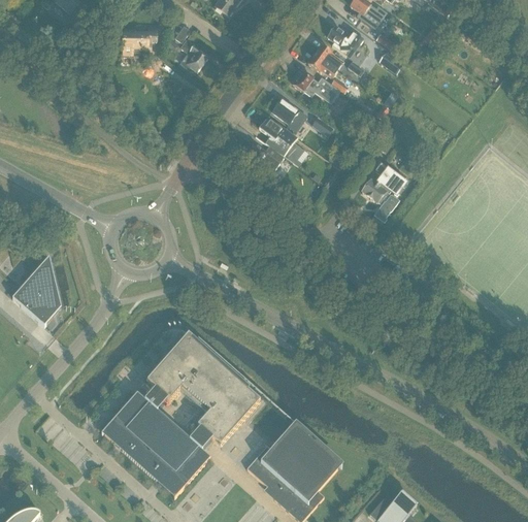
[(60,0),(70,9),(78,0),(60,0)]
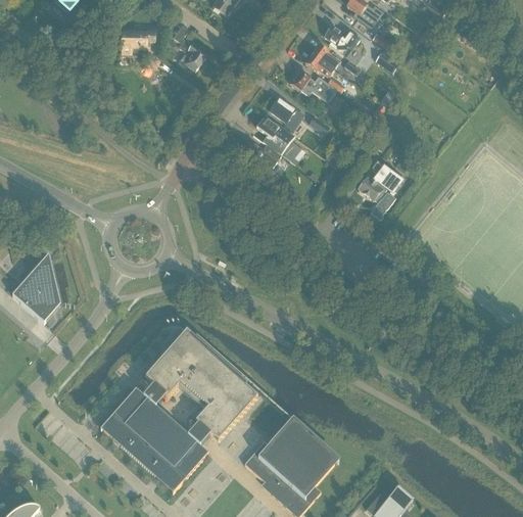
[(215,0),(212,3),(226,12),(234,0),(215,0)]
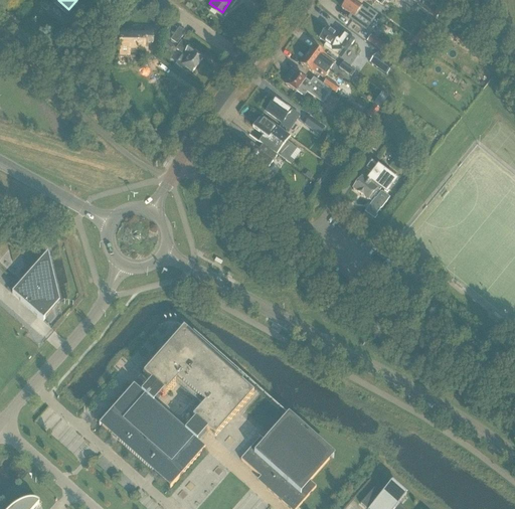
[(343,0),(341,3),(350,9),(348,13),(365,25),(377,9),(368,3),(366,5),(362,2),(359,0),(343,0)]
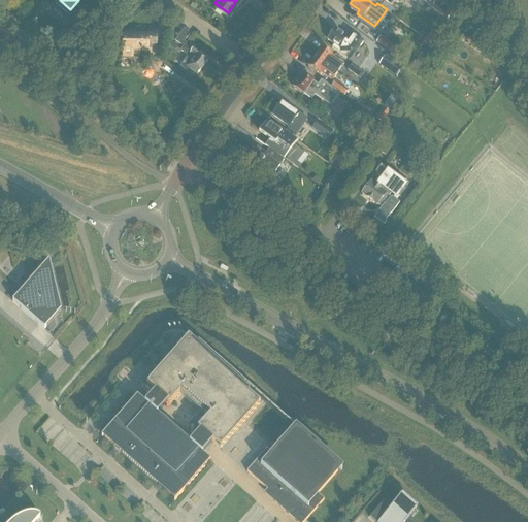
[(442,13),(438,20),(458,33),(462,27),(442,13)]
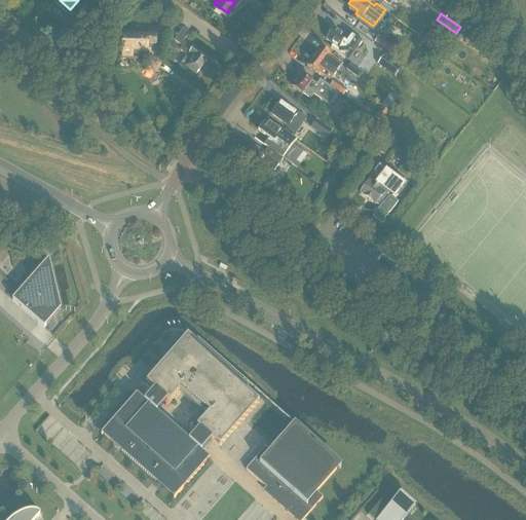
[(173,19),(164,16),(161,30),(170,31),(173,19)]
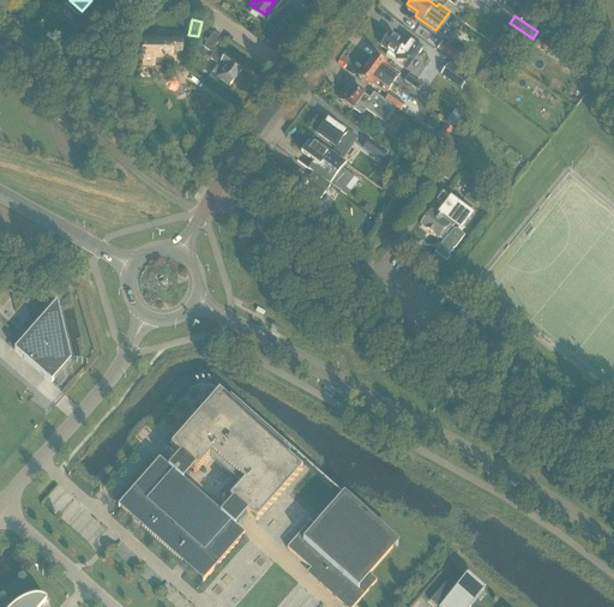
[(143,34),(143,58),(154,58),(154,53),(173,54),(173,47),(181,47),(181,25),(173,25),(162,25),(162,34),(157,34),(143,34)]
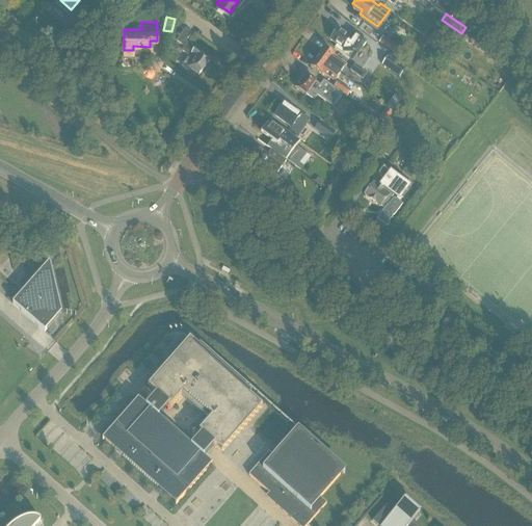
[(191,28),(185,24),(177,35),(182,40),(191,28)]
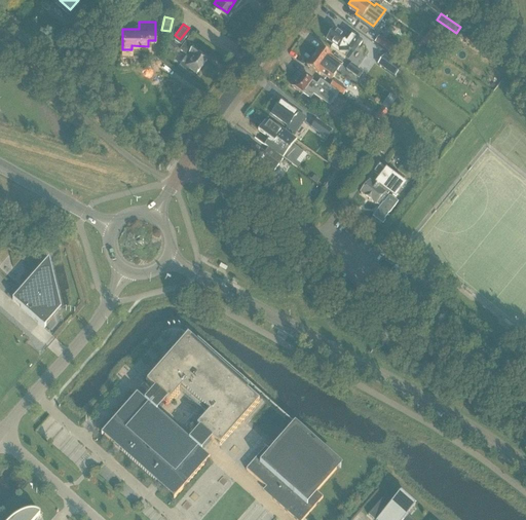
[(363,35),(350,26),(345,33),(333,24),(326,34),(332,39),(330,42),(336,46),(342,38),(350,44),(353,39),(366,48),(371,42),(362,36),(363,35)]
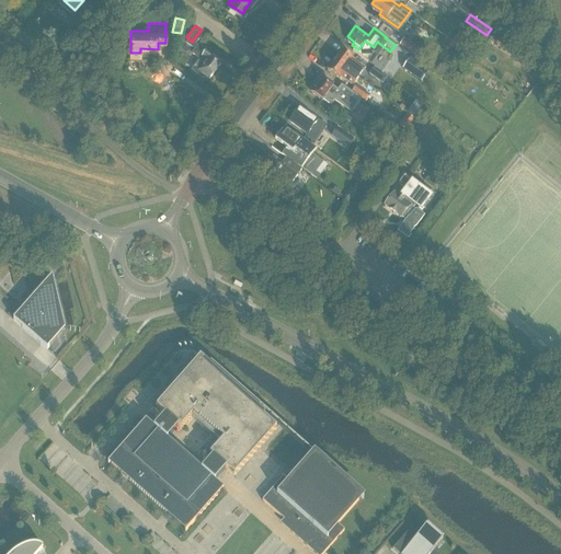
[(465,38),(455,32),(449,38),(460,45),(465,38)]
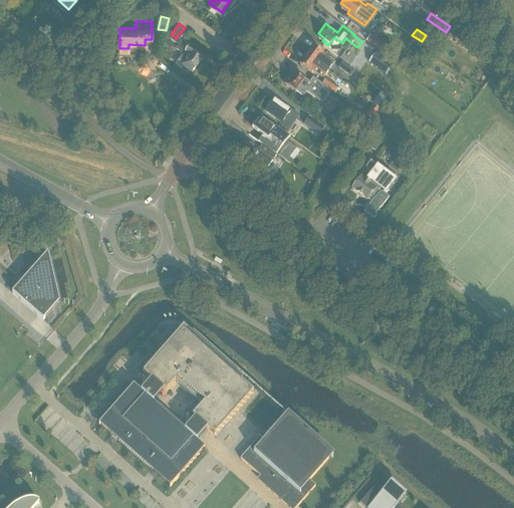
[(370,30),(366,35),(384,49),(389,43),(370,30)]
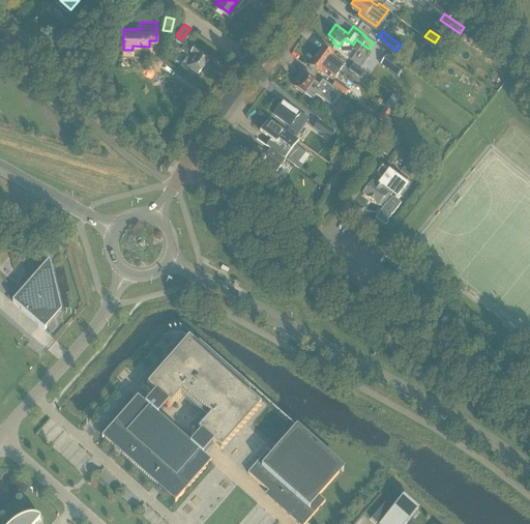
[(188,50),(180,61),(188,66),(190,63),(198,69),(208,55),(200,50),(202,48),(187,37),(181,45),(188,50)]
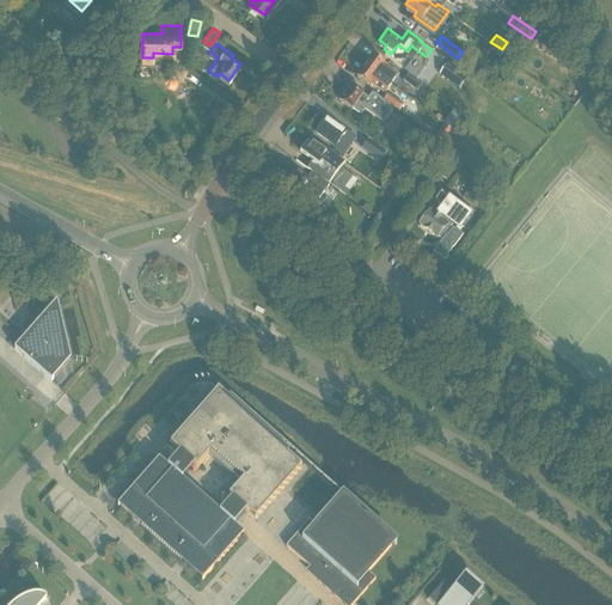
[(372,49),(365,59),(391,78),(397,69),(385,60),(386,59),(372,49)]
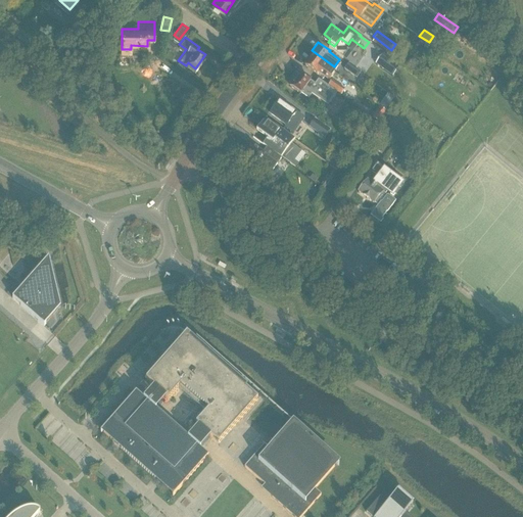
[(362,47),(353,55),(365,65),(373,57),(362,47)]
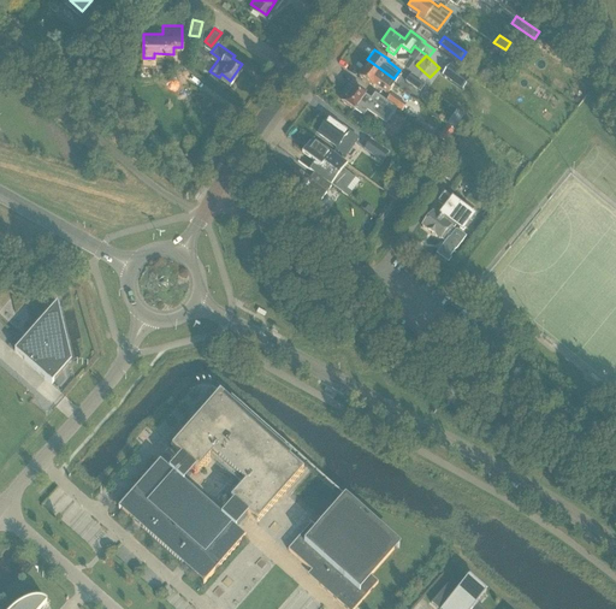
[(394,78),(367,59),(359,70),(373,81),(375,78),(388,87),(394,78)]
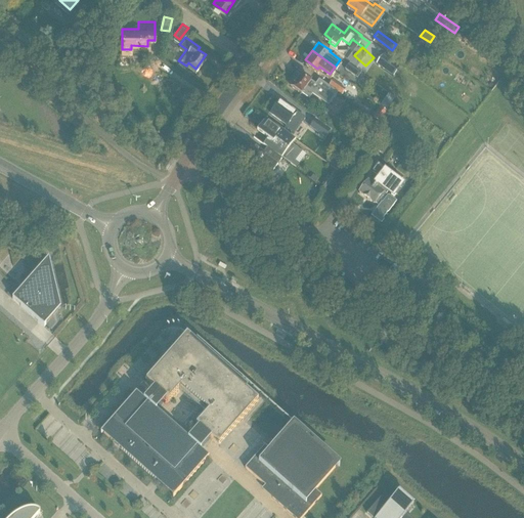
[(383,50),(376,58),(393,71),(399,62),(383,50)]
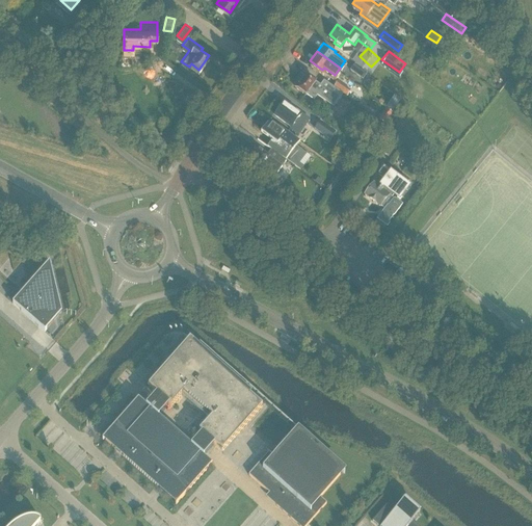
[(366,69),(353,59),(349,64),(363,74),(366,69)]
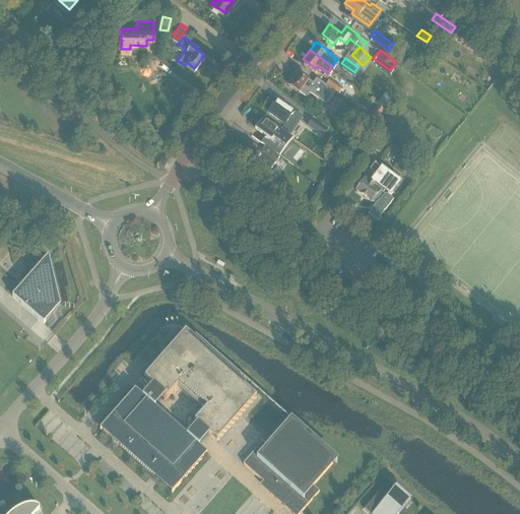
[(316,73),(313,78),(299,67),(288,80),(306,92),(309,88),(325,100),(334,87),(316,73)]
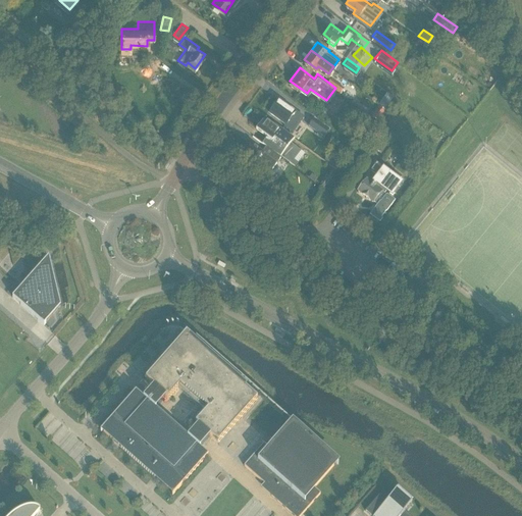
[(344,84),(331,74),(327,80),(340,89),(344,84)]
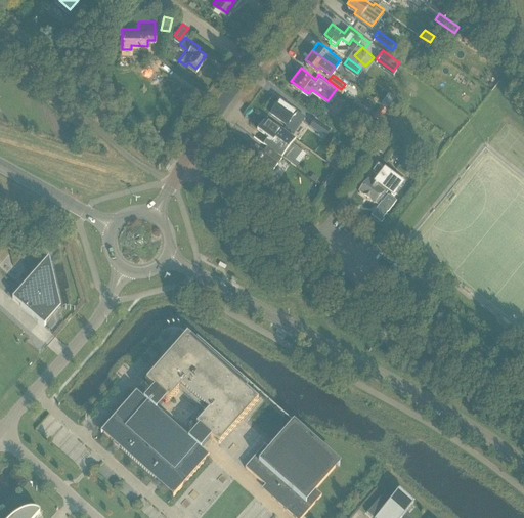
[(279,95),(269,109),(287,121),(286,122),(294,128),(304,114),(279,95)]
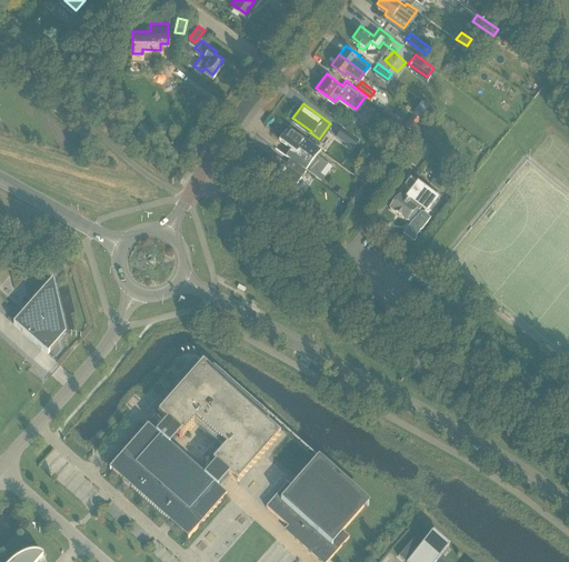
[(290,153),(306,166),(320,176),(323,170),(318,167),(325,157),(317,151),(320,146),(289,123),(279,137),(290,144),(286,150),(290,153)]
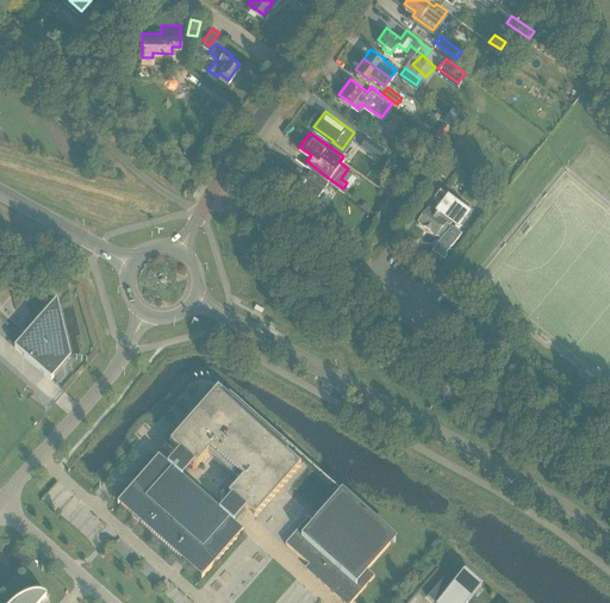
[(378,154),(384,145),(367,134),(361,142),(378,154)]
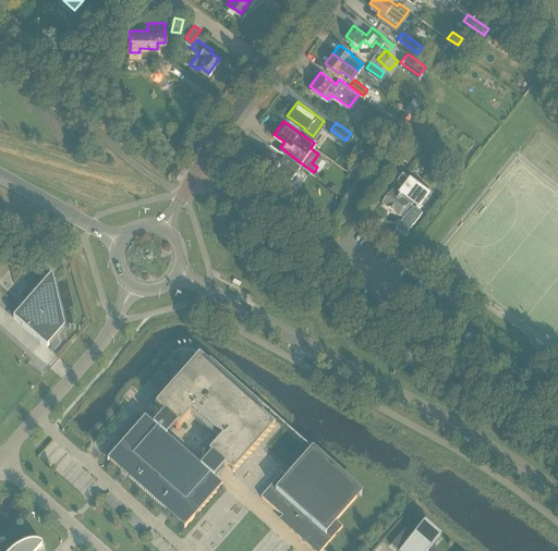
[(291,175),(300,162),(284,150),(280,157),(266,146),(257,159),(273,170),(277,164),(291,175)]
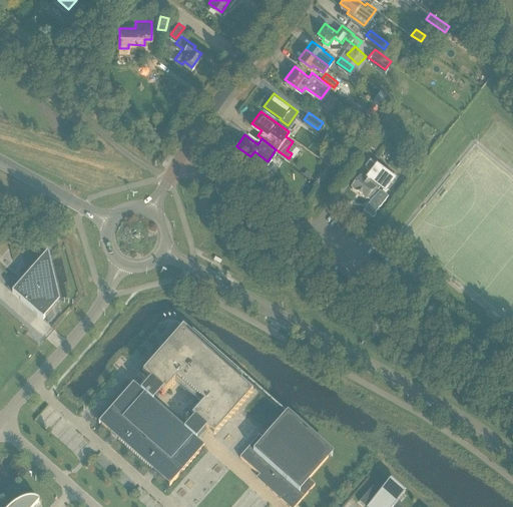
[(381,138),(377,134),(370,142),(375,146),(381,138)]
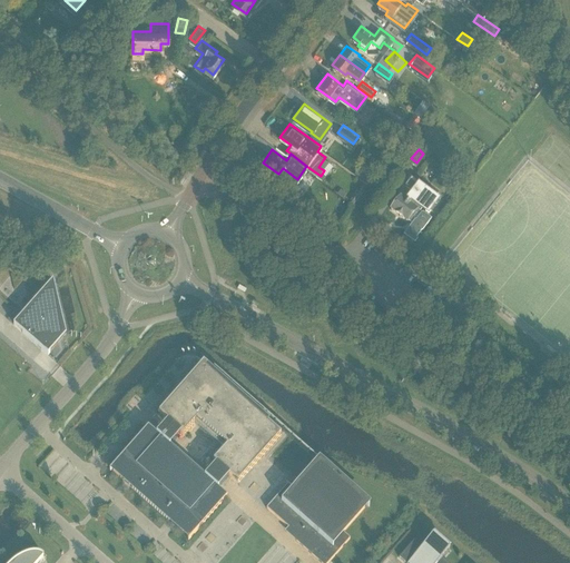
[(400,190),(390,204),(406,216),(411,211),(418,216),(409,228),(415,234),(421,226),(431,214),(424,208),(422,207),(420,206),(421,204),(428,209),(440,194),(418,177),(411,173),(405,180),(412,185),(405,194),(400,190)]
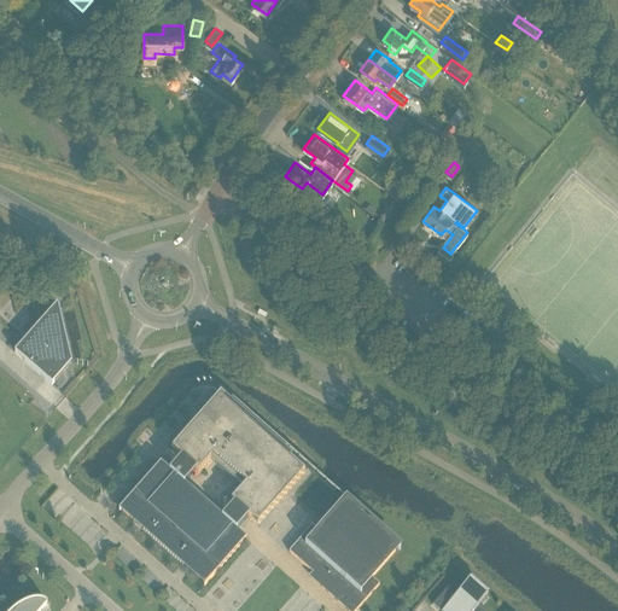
[(398,197),(394,193),(378,214),(382,217),(398,197)]
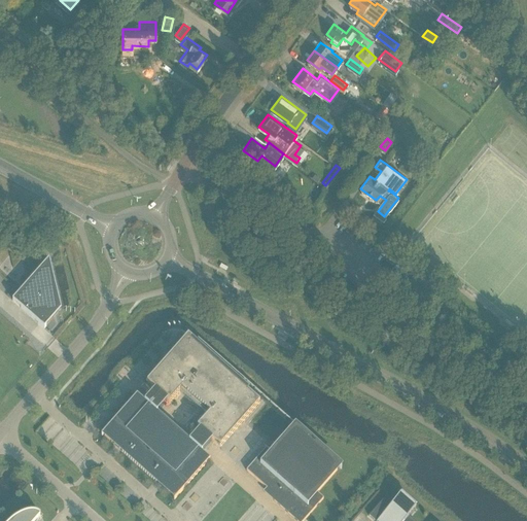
[(48,253),(32,272),(12,294),(44,323),(61,304),(48,253)]
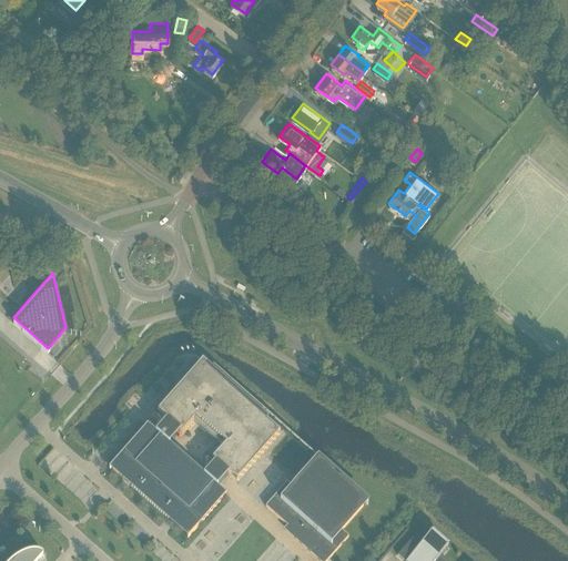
[(280,428),(252,405),(201,359),(158,407),(168,416),(156,427),(148,419),(109,462),(188,532),(226,489),(216,480),(227,469),(236,477),(280,428)]
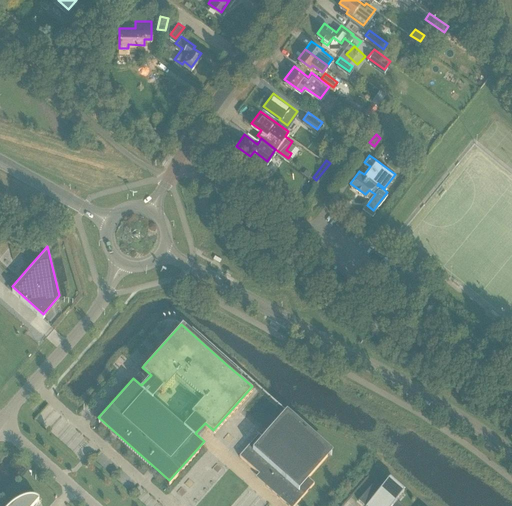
[(331,449),(285,409),(286,410),(265,435),(257,428),(257,429),(258,430),(239,451),(268,477),(266,480),(291,503),(291,504),(314,478),(308,473),(329,448),(331,450),(331,449)]
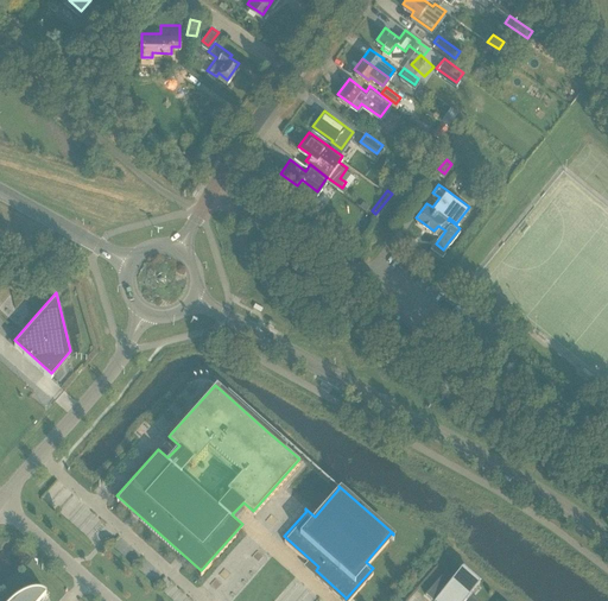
[(434,596),(437,600),(476,600),(480,598),(472,589),(479,581),(461,565),(454,574),(445,567),(425,589),(434,596)]
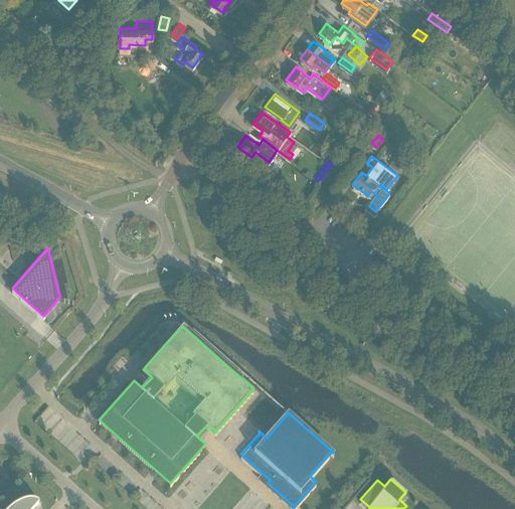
[(117,504),(122,499),(107,488),(103,494),(117,504)]
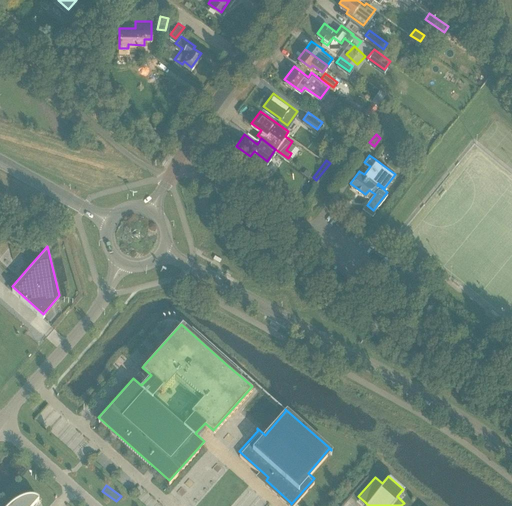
[(28,505),(39,494),(35,492),(30,491),(25,492),(18,495),(12,499),(8,503),(4,505),(28,505)]
